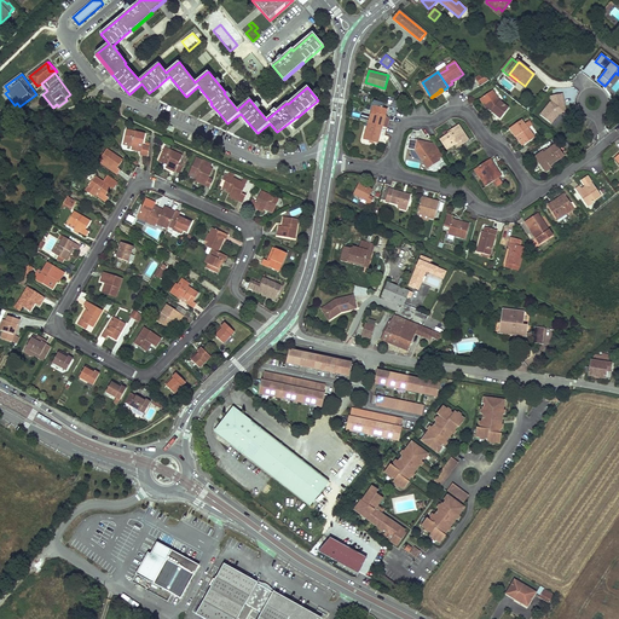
[(212,103),(201,90),(200,91),(203,94),(210,104),(212,103)]
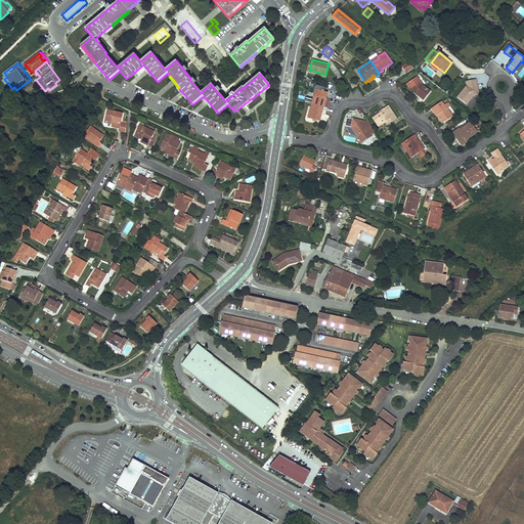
[(423,86),(417,77),(407,83),(411,89),(412,88),(416,93),(417,94),(424,100),(431,92),(423,86)]
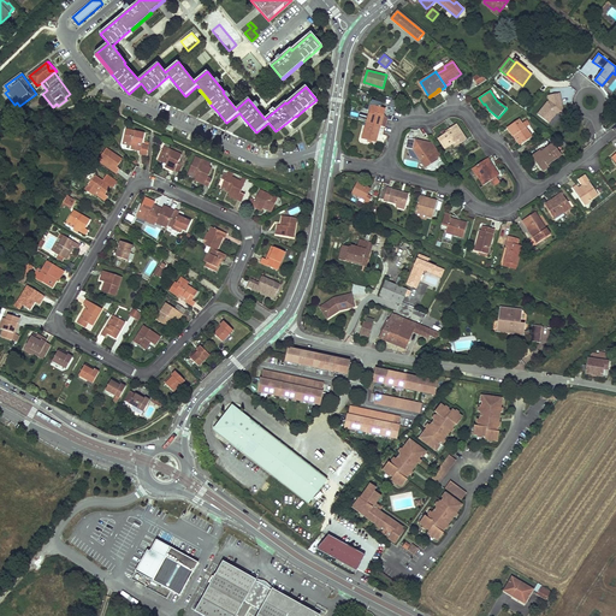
[(550,124),(557,116),(564,113),(560,94),(548,98),(549,102),(539,114),(550,124)]
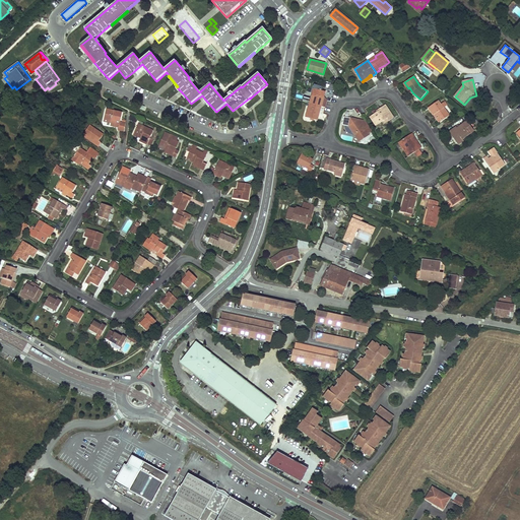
[(408,88),(404,82),(403,83),(408,90),(412,92),(409,87),(408,88)]
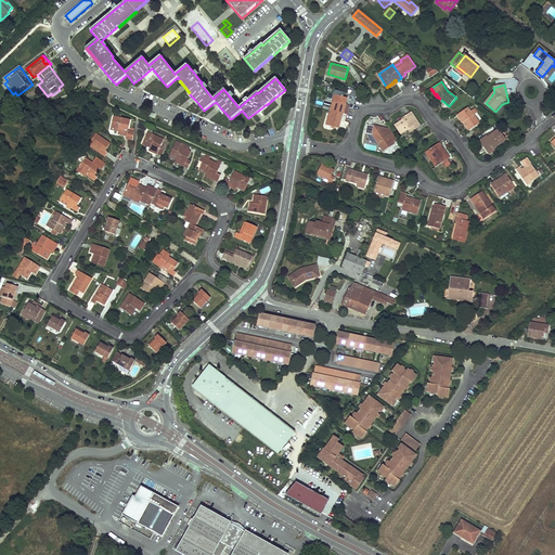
[(335,90),(330,110),(332,111),(336,95),(341,97),(341,94),(344,95),(345,92),(335,90)]
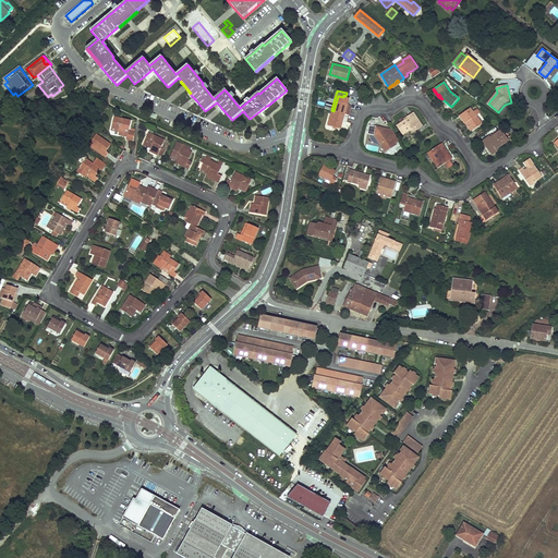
[(343,97),(338,96),(334,111),(346,114),(348,104),(350,98),(346,97),(346,96),(343,95),(343,97)]
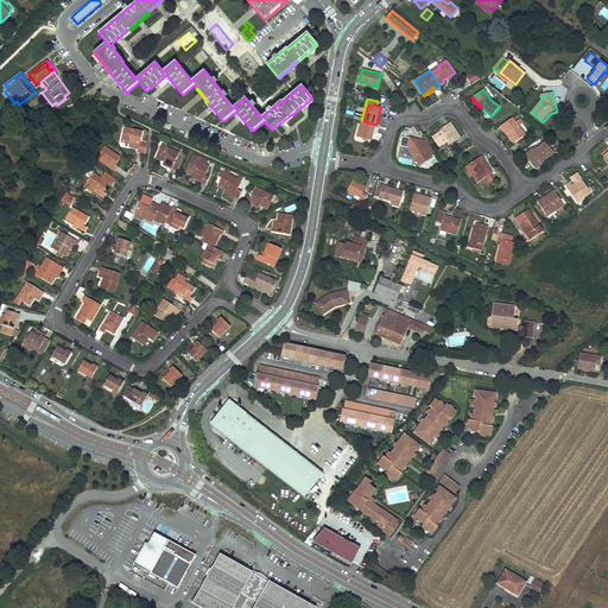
[(292,115),(292,114),(282,122),(272,130),(273,131),(292,115)]
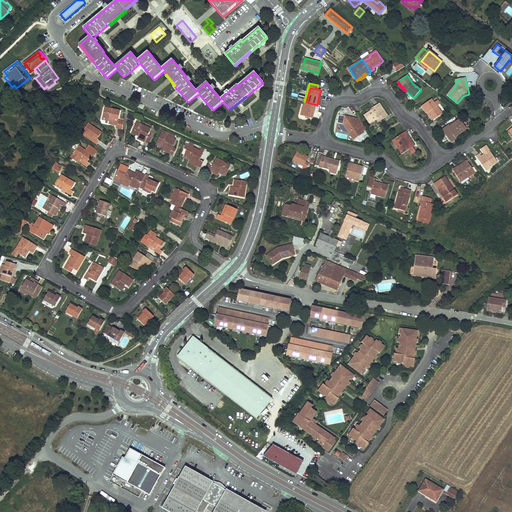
[(436,107),(431,99),(422,106),(426,113),(427,113),(430,111),(431,113),(430,113),(434,119),(442,114),(437,106),(436,107)]
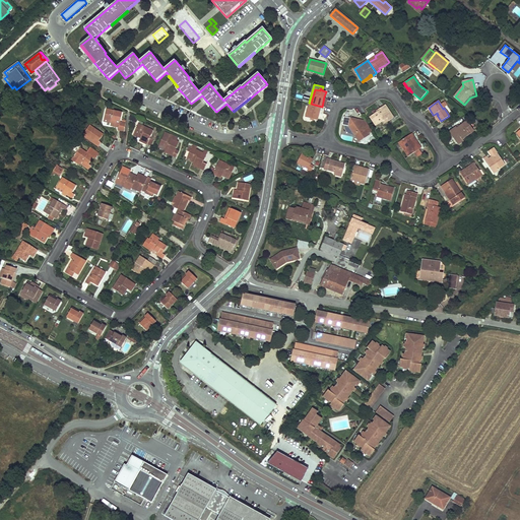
[(322,107),(311,104),(307,118),(310,119),(310,120),(313,121),(314,120),(318,121),(322,107)]
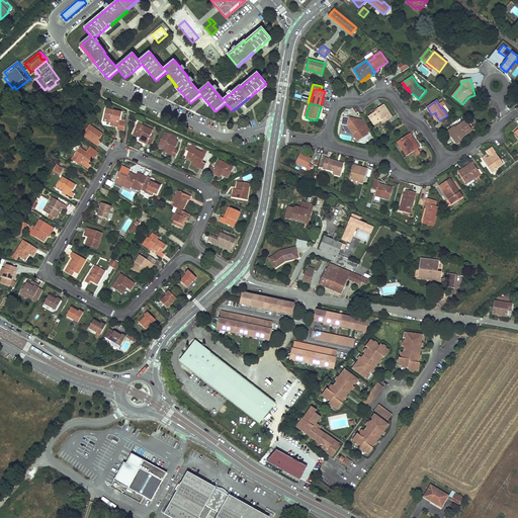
[(393,117),(383,104),(379,107),(380,108),(375,111),(368,116),(374,125),(381,120),(385,117),(387,120),(393,117)]
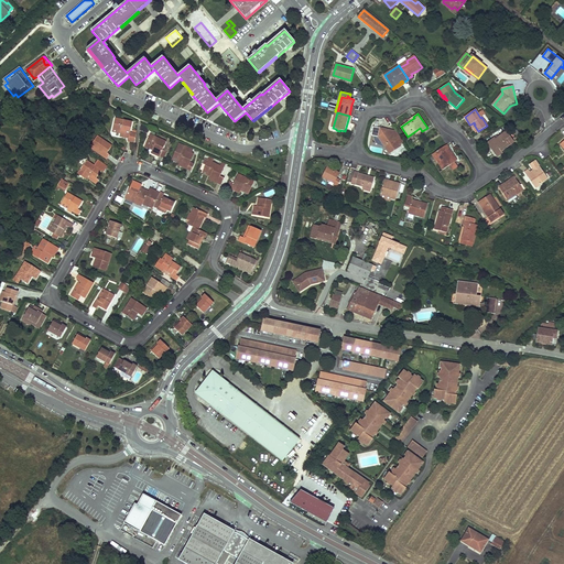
[(133,122),(116,119),(114,129),(121,131),(121,133),(120,137),(129,139),(128,143),(134,144),(137,134),(130,133),(133,122)]
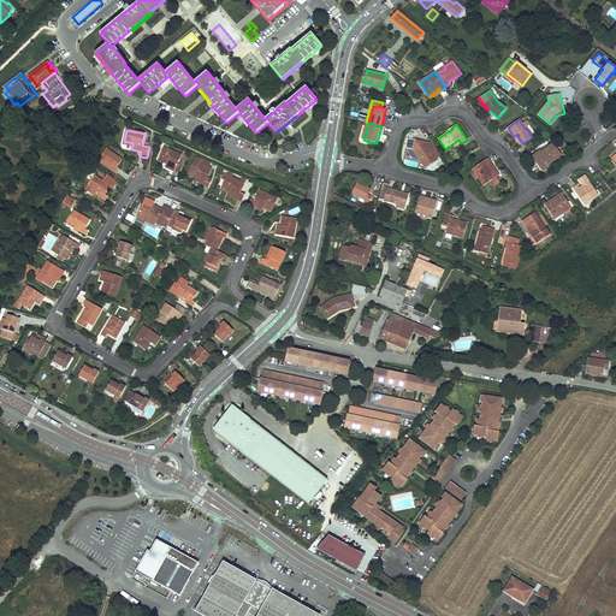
[(408,138),(406,148),(413,149),(419,159),(420,159),(426,167),(437,160),(436,159),(440,155),(433,143),(427,147),(425,142),(408,138)]
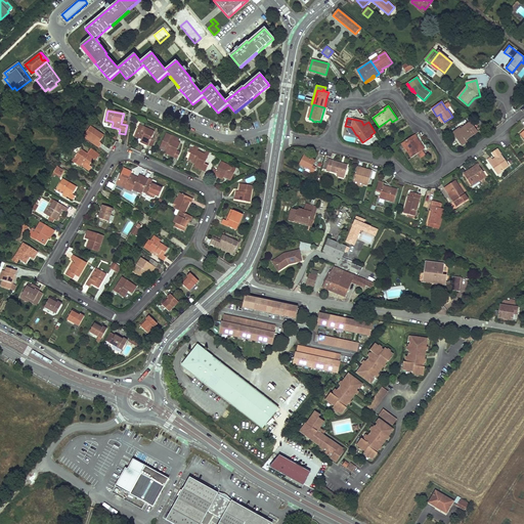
[(478,132),(471,122),(461,129),(460,128),(452,133),(462,146),(467,142),(466,140),(478,132)]
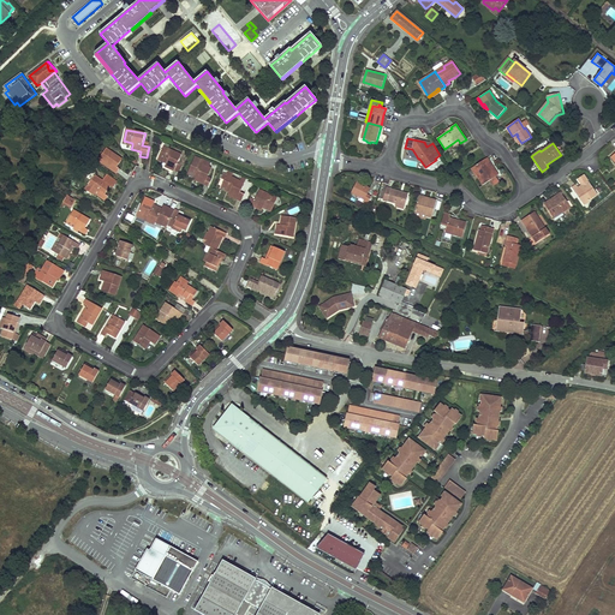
[(181,155),(165,147),(159,157),(167,161),(166,163),(165,167),(174,171),(178,163),(181,155)]
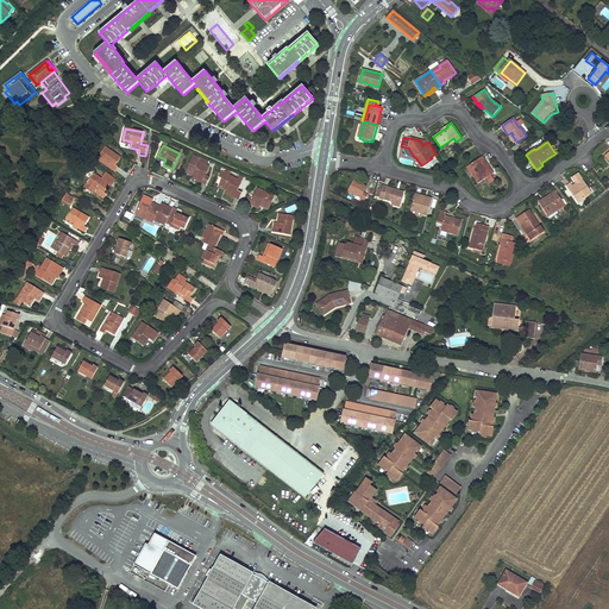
[(121,157),(105,146),(99,156),(111,164),(108,167),(115,171),(119,168),(115,165),(121,157)]
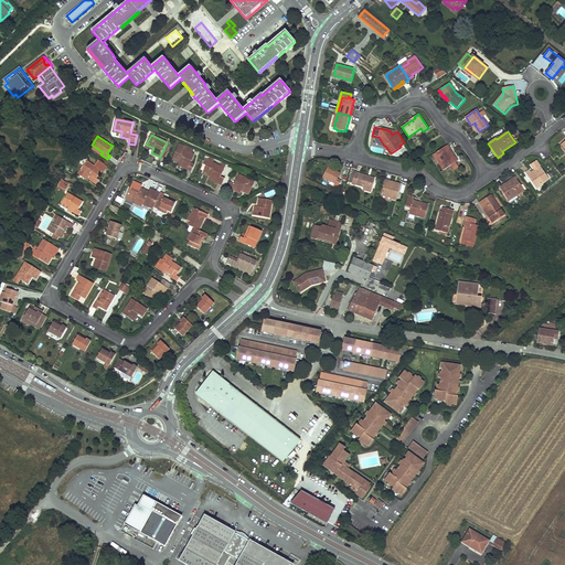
[(103,152),(92,145),(91,147),(100,155),(103,152)]
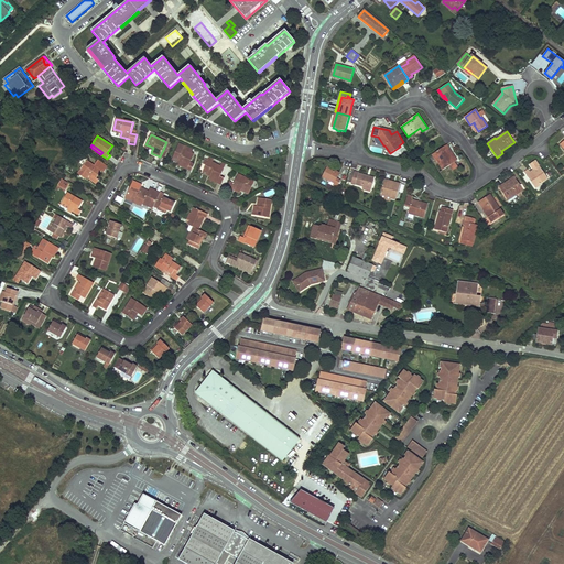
[(183,147),(179,144),(173,156),(182,160),(181,163),(179,165),(192,171),(195,164),(191,162),(194,154),(183,149),(183,147)]
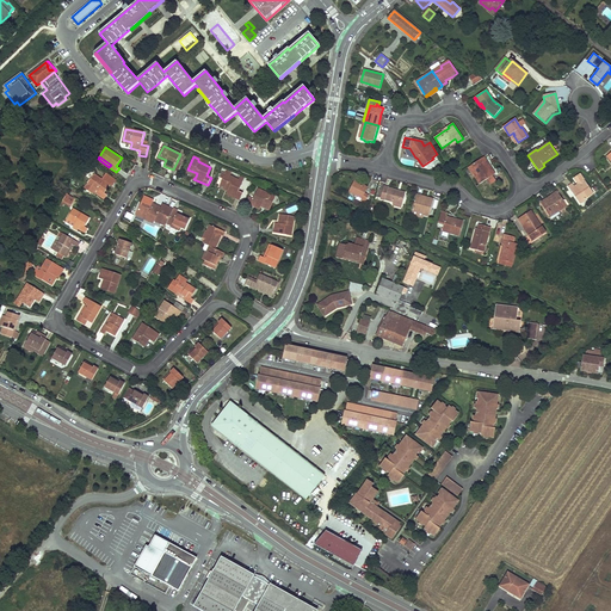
[(491,165),(485,156),(471,165),(477,173),(474,176),(480,184),(487,179),(493,176),(487,167),(491,165)]
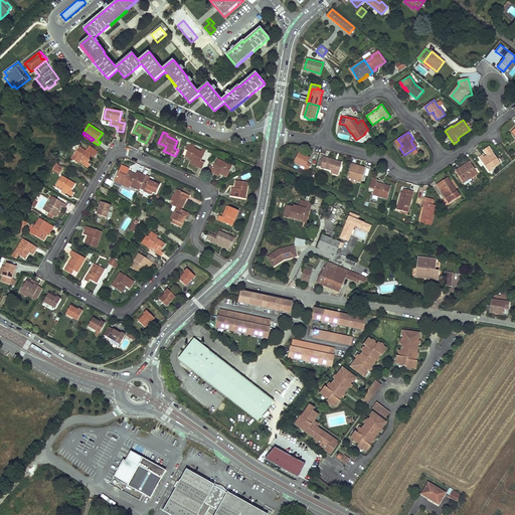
[(195,146),(191,144),(190,147),(188,151),(186,156),(193,159),(192,161),(191,163),(202,169),(205,163),(201,161),(206,151),(202,149),(201,152),(194,149),(195,146)]
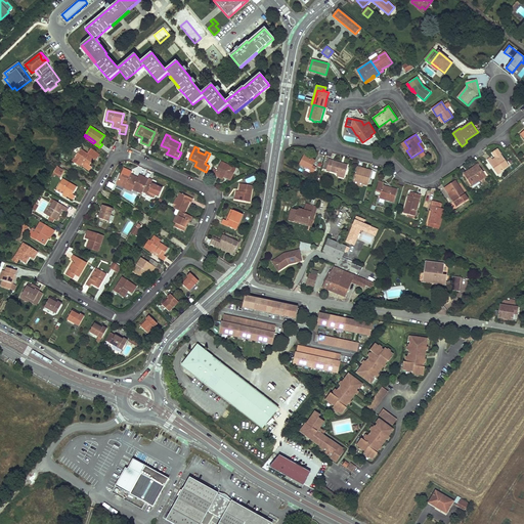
[(88,154),(81,149),(75,158),(85,165),(84,167),(90,171),(92,167),(90,166),(94,159),(97,160),(100,155),(91,148),(88,154)]
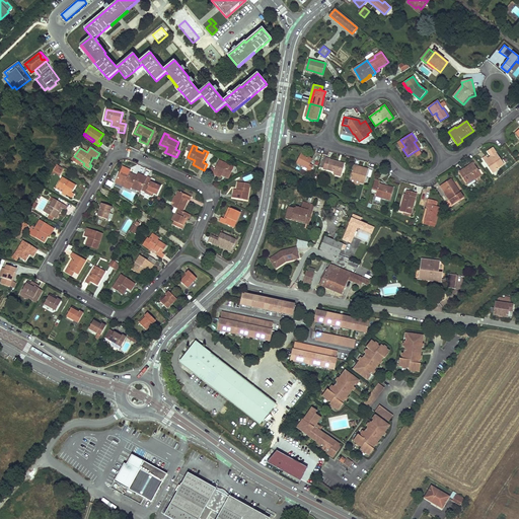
[(422,154),(419,149),(414,152),(417,158),(422,154)]
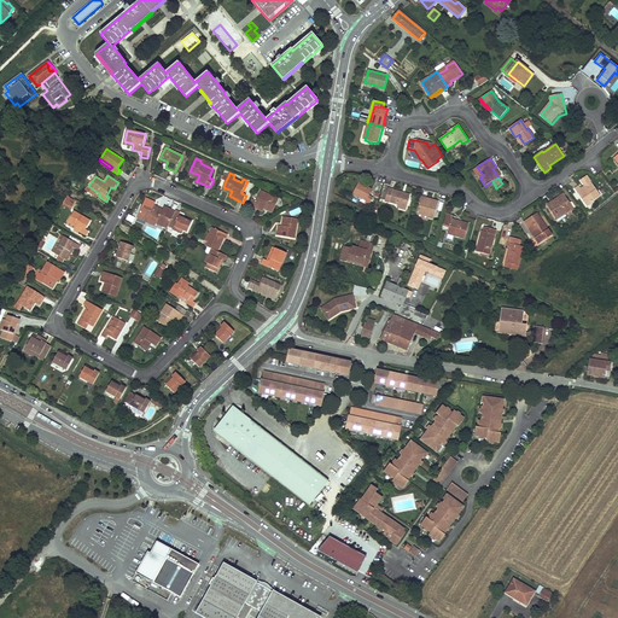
[(372,190),(359,182),(353,194),(366,202),(365,203),(369,205),(373,197),(369,196),(372,190)]
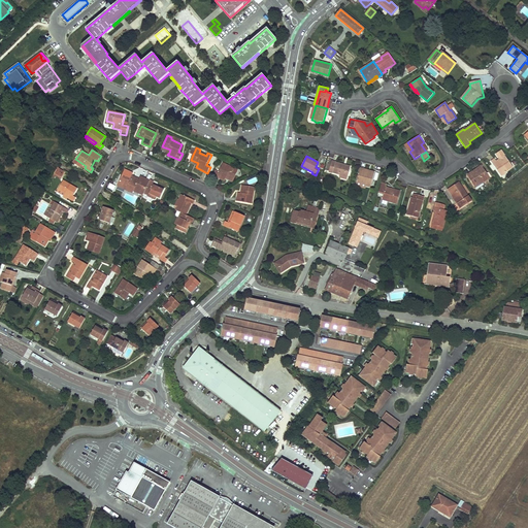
[(513,167),(506,157),(502,159),(501,158),(499,159),(499,162),(497,163),(496,161),(495,159),(491,161),(501,176),(506,172),(506,171),(513,167)]
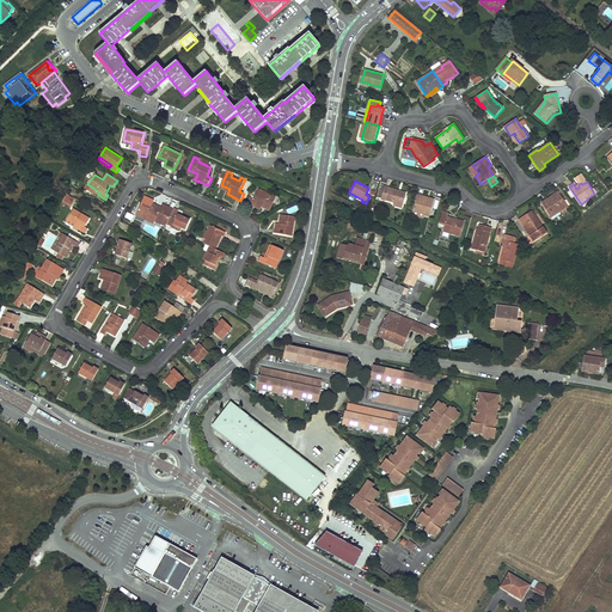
[(99,193),(87,184),(86,187),(98,195),(99,193)]
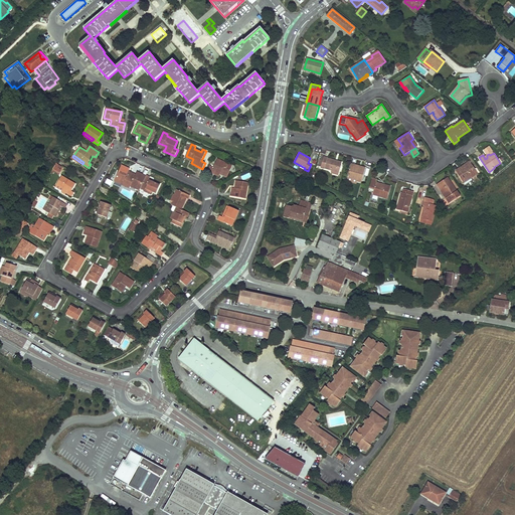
[(336,160),(324,157),(321,168),(332,171),(339,173),(341,163),(335,162),(336,160)]
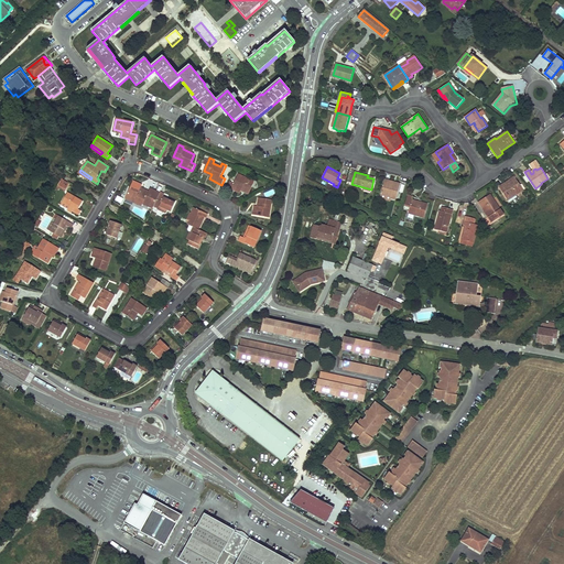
[(235,183),(230,182),(228,187),(240,193),(241,191),(249,194),(255,182),(239,174),(235,183)]
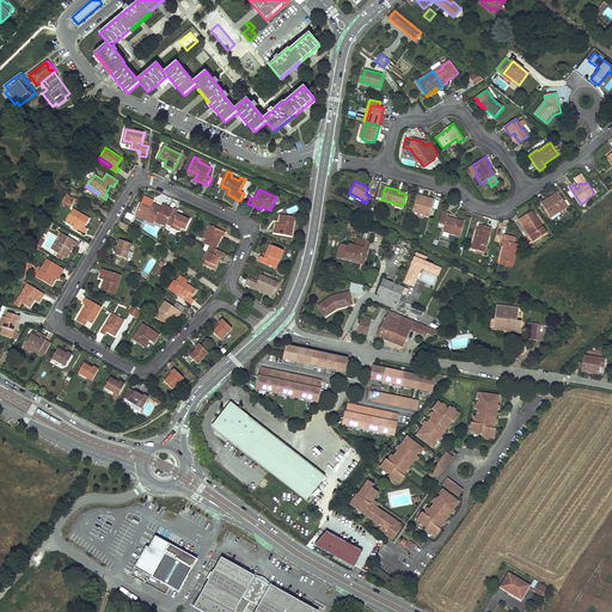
[(564,201),(558,191),(542,203),(552,220),(561,214),(560,212),(568,206),(564,201)]
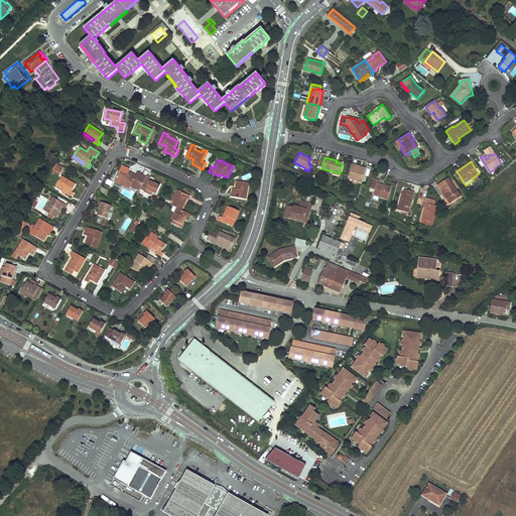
[(65,168),(56,163),(53,169),(55,170),(60,173),(65,168)]
